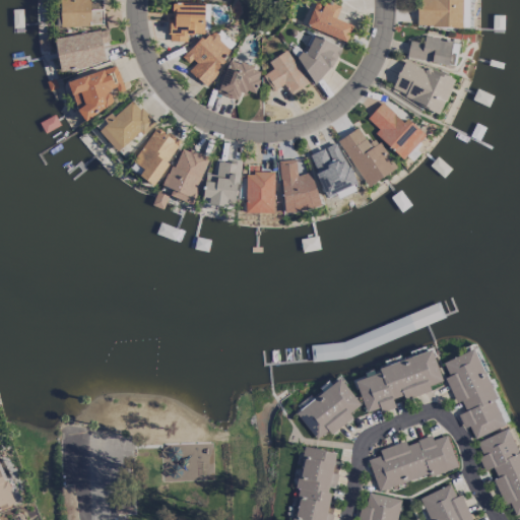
[(59,0),(60,26),(103,25),(102,0),(59,0)]
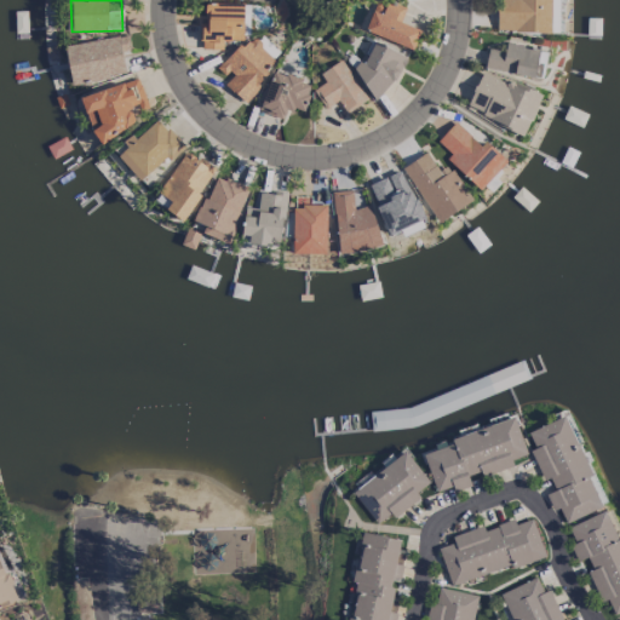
[(375,0),(365,30),(413,49),(420,30),(400,22),(405,11),(377,0),(375,0)]
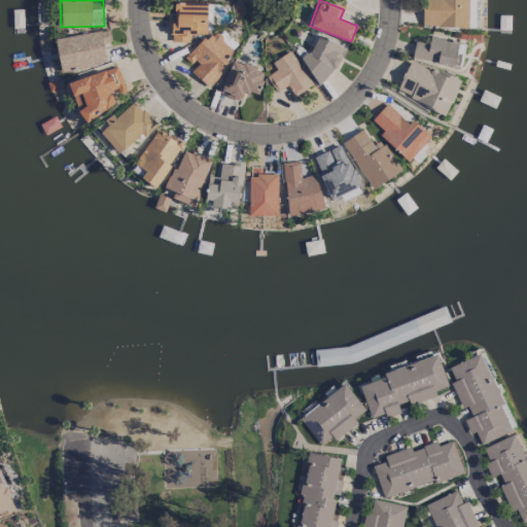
[(422,27),(468,27),(467,0),(426,0),(426,5),(422,5),(422,27)]
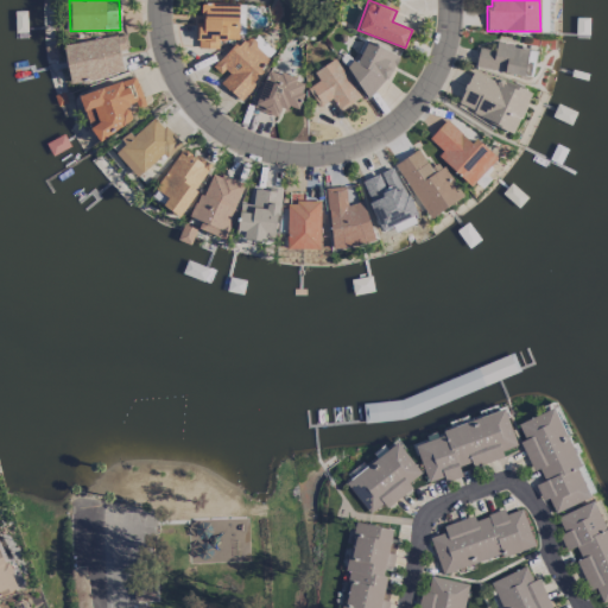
[(219,48),(219,39),(239,39),(238,2),(201,4),(202,26),(197,26),(198,49),(219,48)]
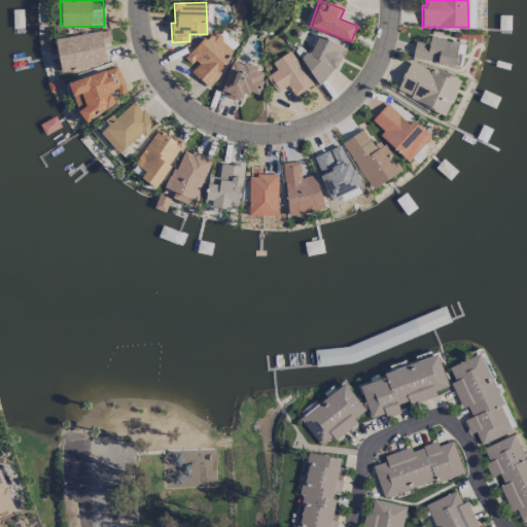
[(61,71),(107,63),(103,44),(110,43),(107,29),(55,39),(61,71)]
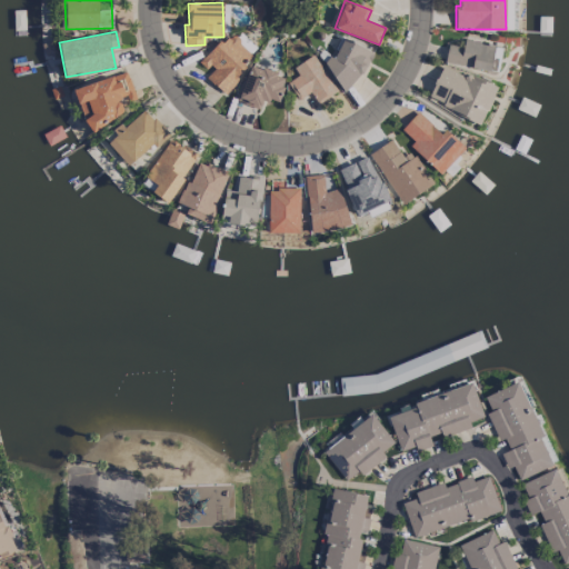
[(206,78),(226,95),(239,78),(236,76),(253,53),(228,32),(202,62),(212,70),(206,78)]
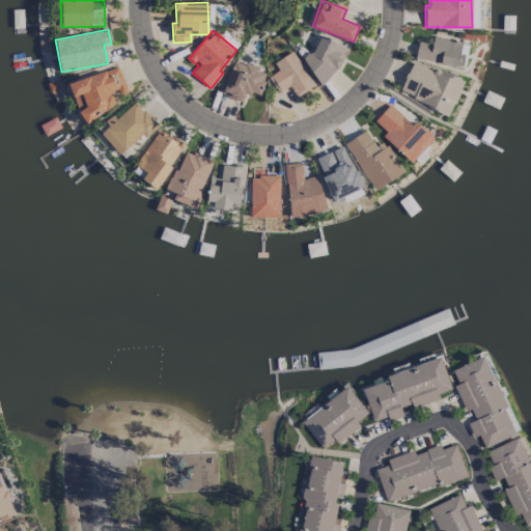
[(329,81),(346,49),(319,34),(302,65),(329,81)]
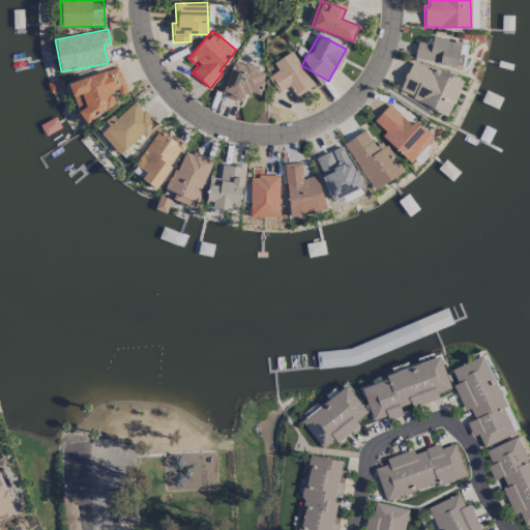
[(414,59),(463,68),(468,43),(433,36),(432,43),(417,40),(414,59)]
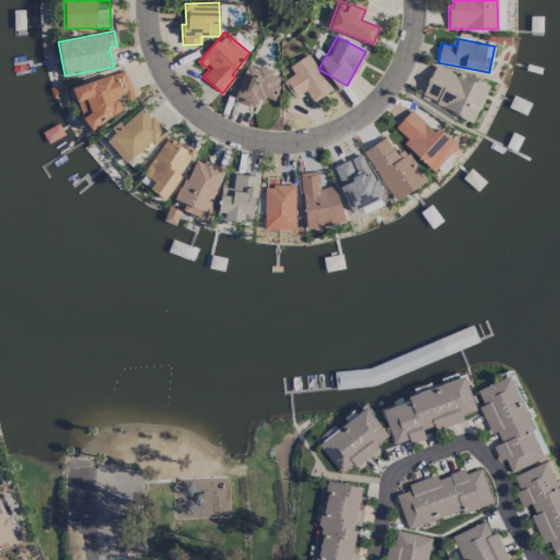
[(289,66),(293,74),(283,81),(293,97),(306,91),(313,102),(331,90),(308,54),(289,66)]
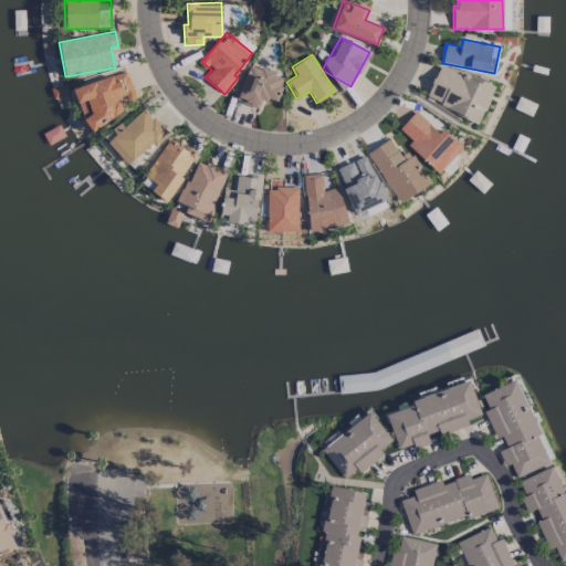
[(276,103),(285,76),(250,64),(237,101),(258,108),(261,97),(276,103)]
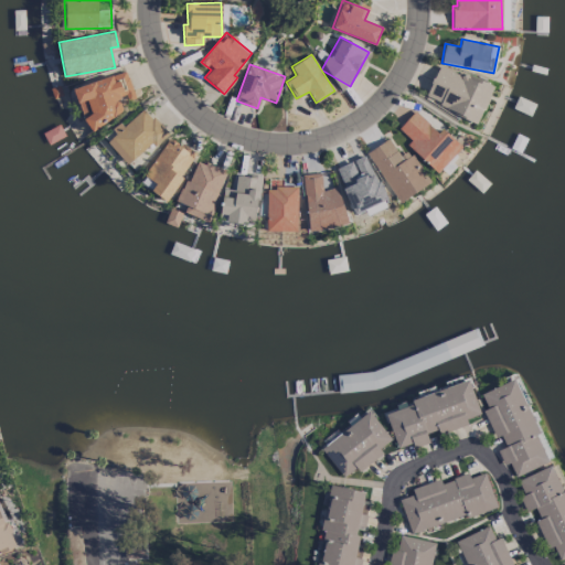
[(479,120),(492,86),(438,65),(425,99),(479,120)]
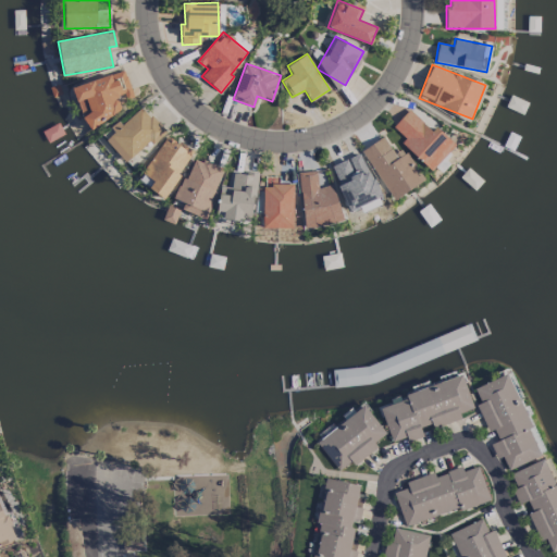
[(133,97),(124,70),(73,87),(86,126),(122,113),(116,97),(124,94),(125,99),(133,97)]
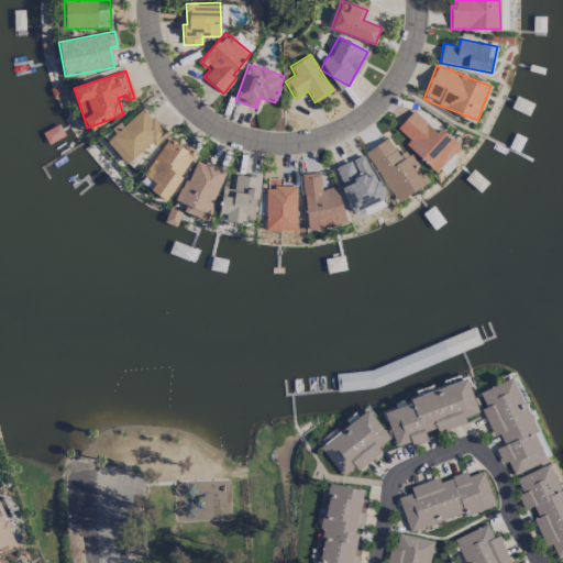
[(152,142),(154,145),(167,133),(141,106),(113,132),(114,133),(107,141),(128,164),(152,142)]
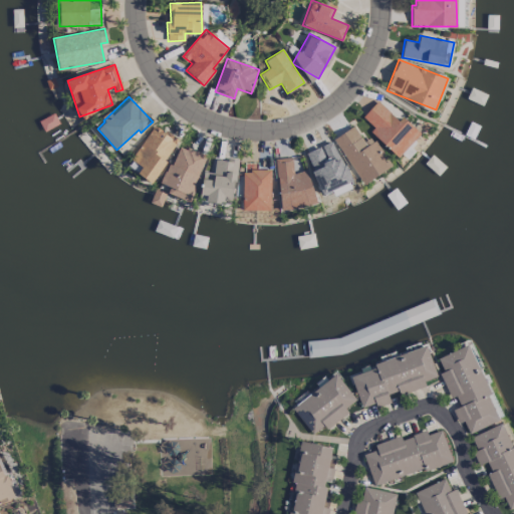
[(403,116),(399,120),(377,100),(362,116),(373,127),(369,132),(398,158),(420,133),(403,116)]
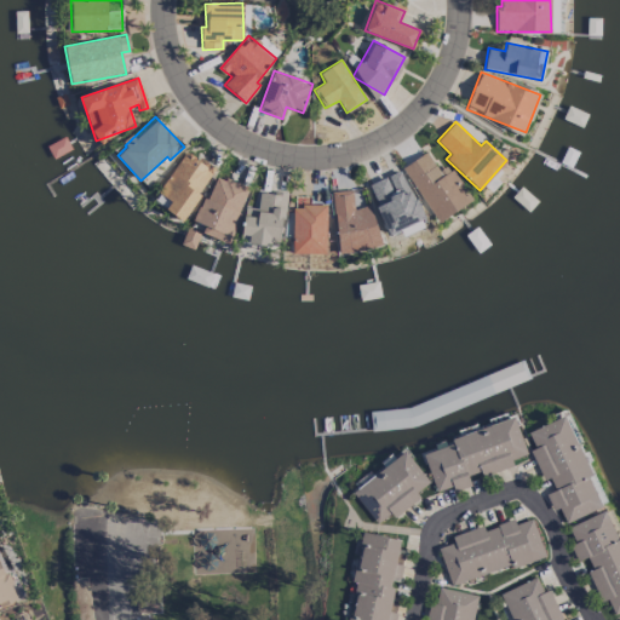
[(184,220),(214,170),(184,150),(158,193),(171,201),(166,210),(184,220)]
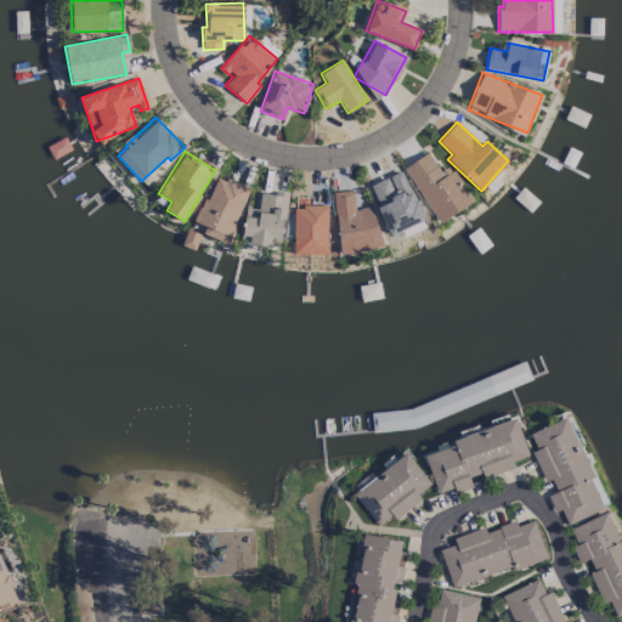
[(473,202),(451,164),(440,171),(428,152),(405,167),(437,222),(473,202)]
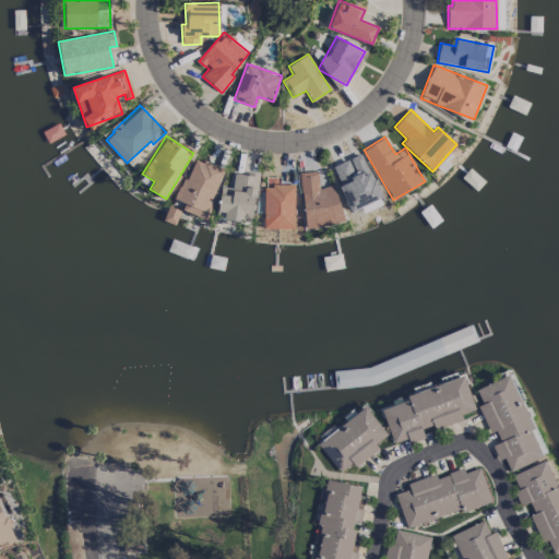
[(181,210),(205,218),(225,170),(193,157),(176,200),(185,203),(181,210)]
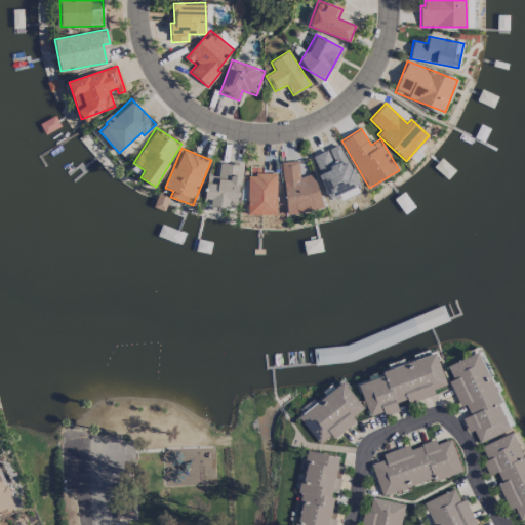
[(300,176),(296,159),(278,164),(291,215),(323,207),(314,173),(300,176)]
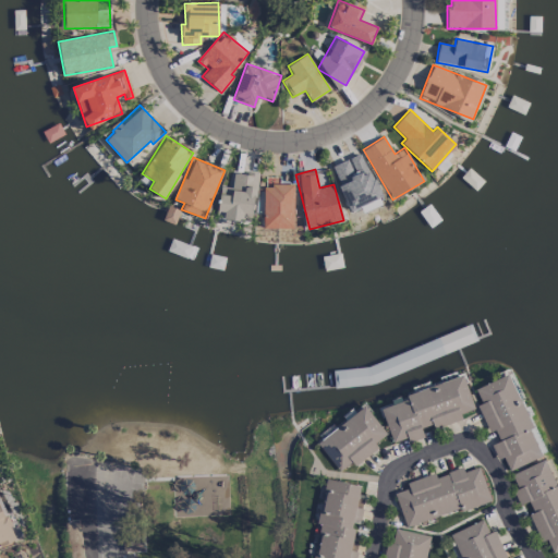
[(264,184),(263,228),(293,229),(294,185),(264,184)]
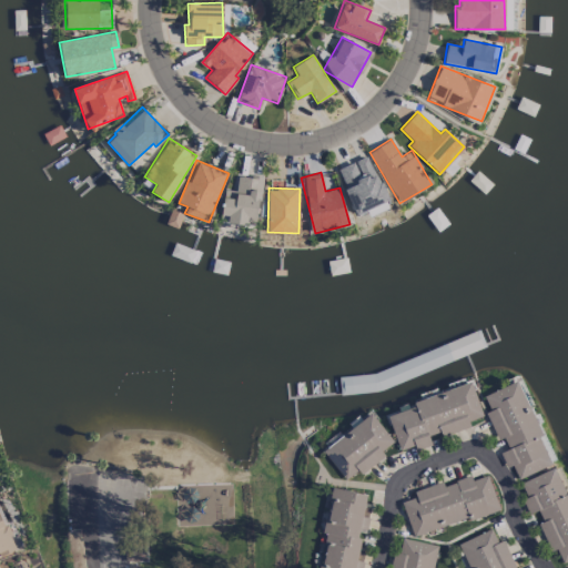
[(518,479),(553,464),(517,381),(484,395),(489,411),(486,413),(497,440),(504,437),(508,448),(499,452),(506,467),(513,465),(518,479)]
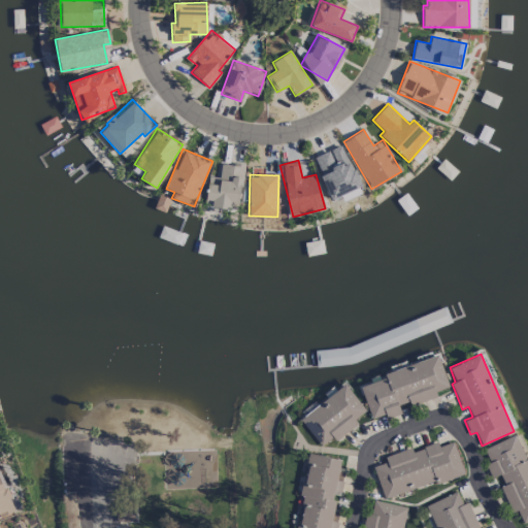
[(359,382),(371,419),(386,414),(387,419),(401,414),(398,404),(409,401),(410,405),(437,397),(435,391),(449,387),(438,357),(359,382)]
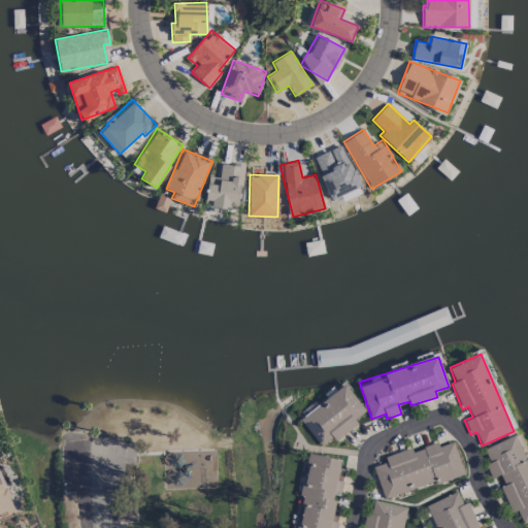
[(321,446),(332,437),(335,441),(358,424),(354,420),(365,410),(344,384),(299,419),(321,446)]
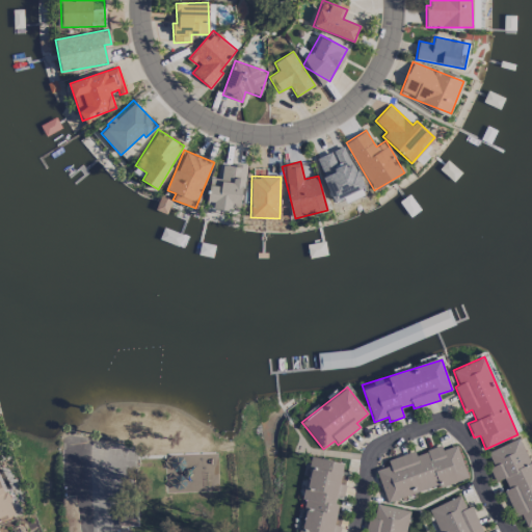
[(487,451),(494,467),(489,469),(495,482),(504,478),(508,487),(504,489),(515,516),(522,514),(526,526),(531,524),(531,457),(524,436),(487,451)]
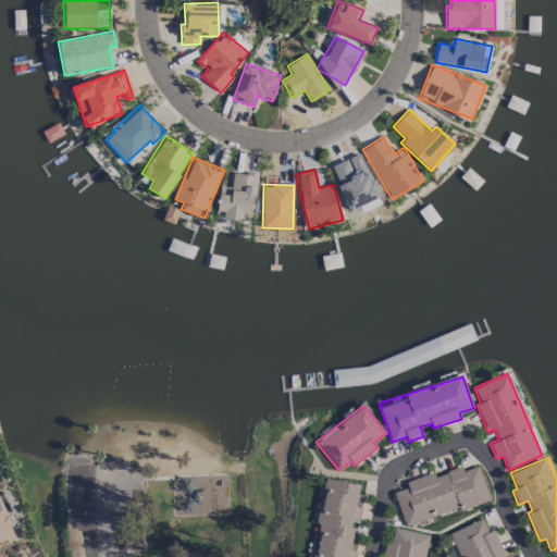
[(490,500),(479,466),(462,470),(461,467),(434,475),(433,472),(405,481),(407,487),(394,492),(405,525),(460,507),(460,510),(490,500)]
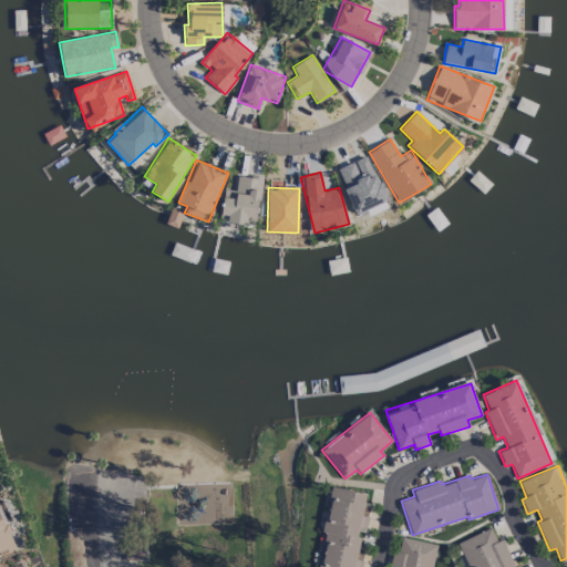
[(371,494),(332,486),(321,539),(327,540),(320,566),(319,566),(317,566),(361,566),(363,560),(356,558),(361,534),(362,534),(371,494)]
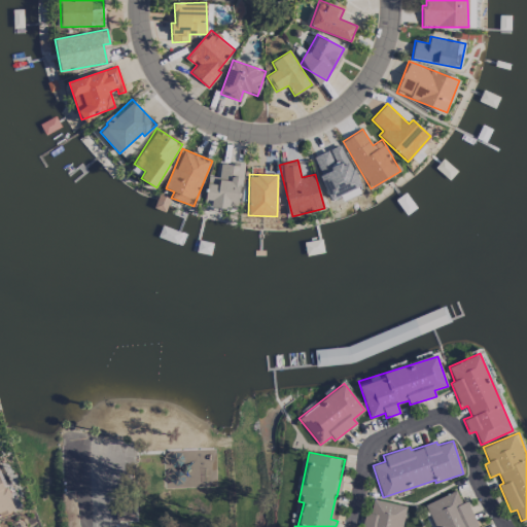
[(0,514),(12,511),(0,472),(0,514)]
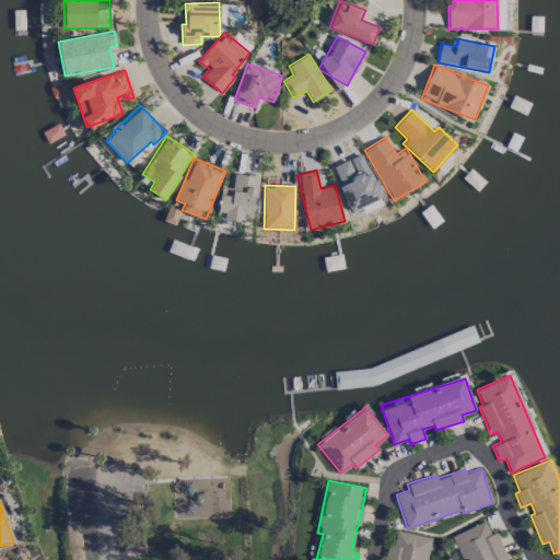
[(452,536),(462,559),(504,559),(508,559),(496,532),(490,534),(485,521),(452,536)]
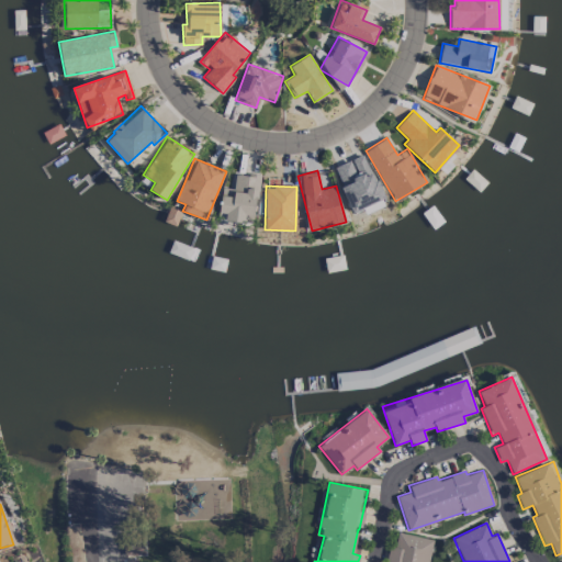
[(430,561),(435,540),(397,532),(395,547),(389,546),(386,561),(388,561),(430,561)]
